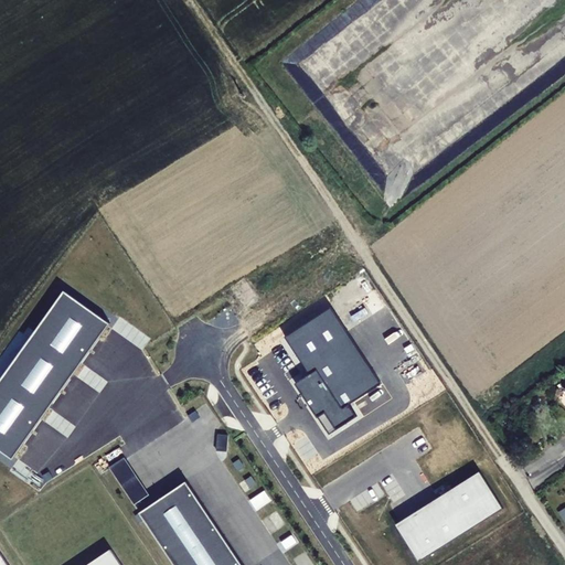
[(110,323),(65,290),(0,381),(0,449),(13,459),(110,323)]
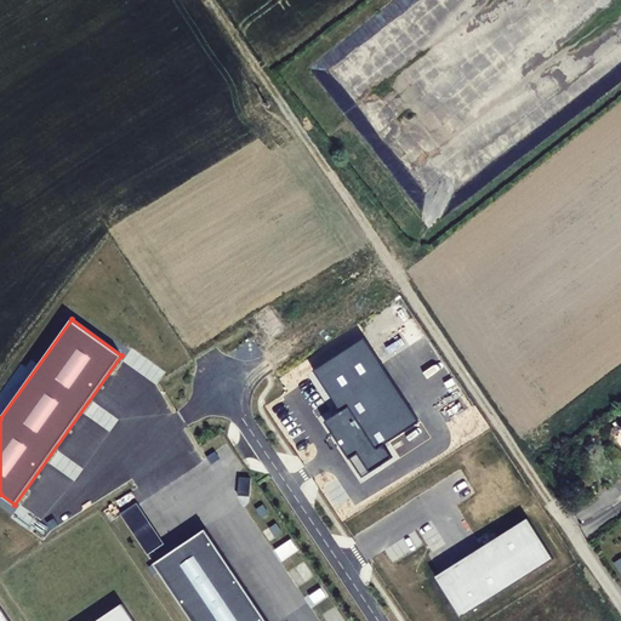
[(313,370),(341,411),(325,421),(363,478),(393,457),(385,444),(420,421),(364,337),(313,370)]
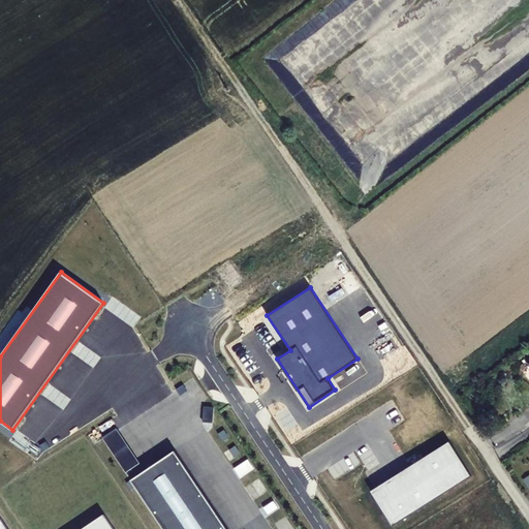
[(472,476),(449,441),(371,491),(393,526),(472,476)]
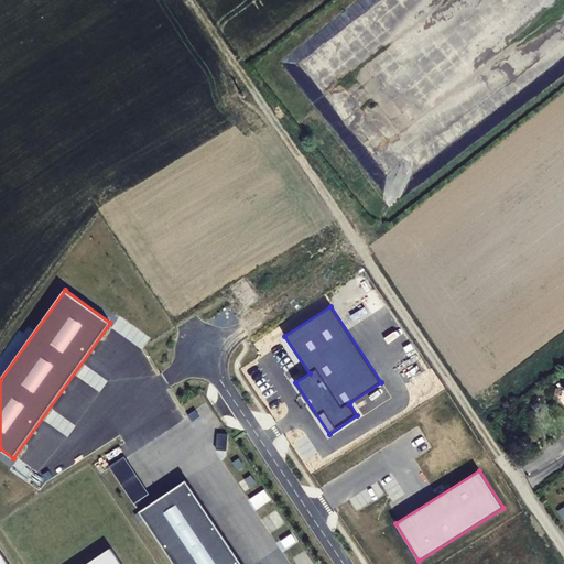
[(241,563),(186,480),(140,512),(174,563),(241,563)]
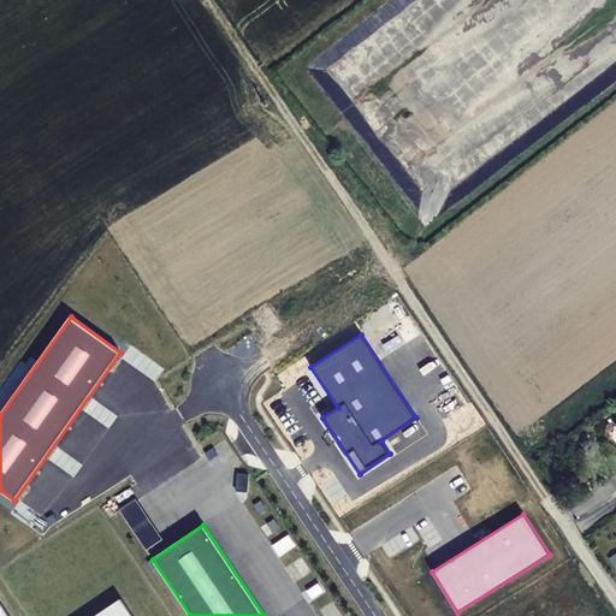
[(132,615),(122,599),(95,615),(132,615)]
